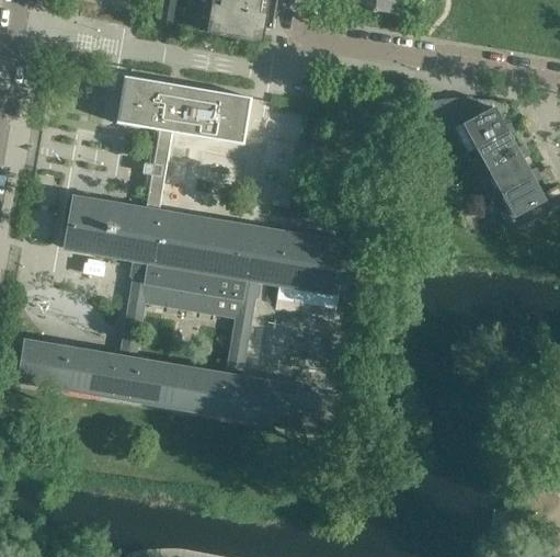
[(179,24),(182,0),(168,0),(164,22),(179,24)]
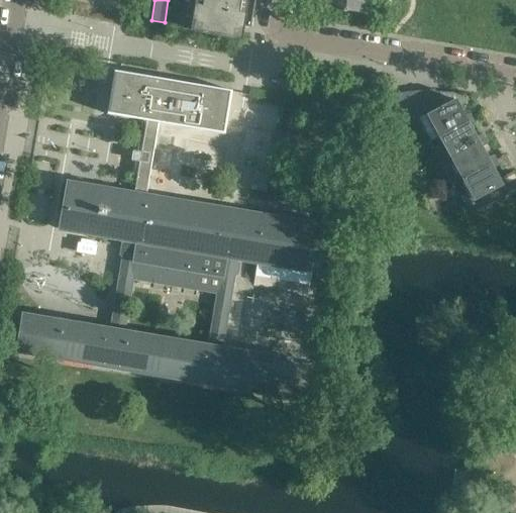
[(251,13),(253,0),(187,0),(187,2),(251,13)]
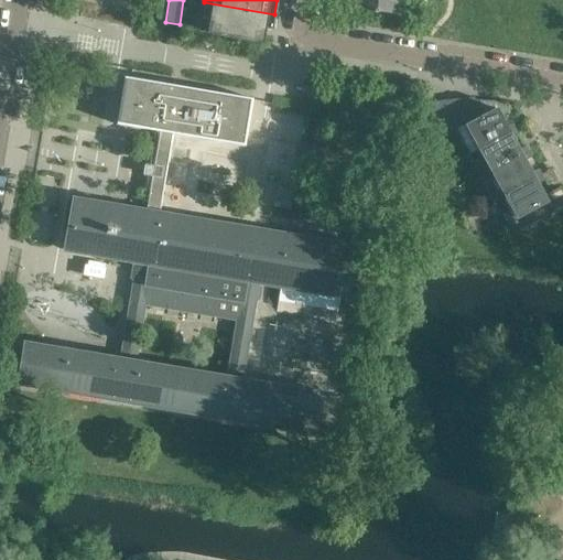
[(394,11),(396,0),(355,0),(355,4),(372,8),(372,9),(377,10),(377,8),(394,11)]
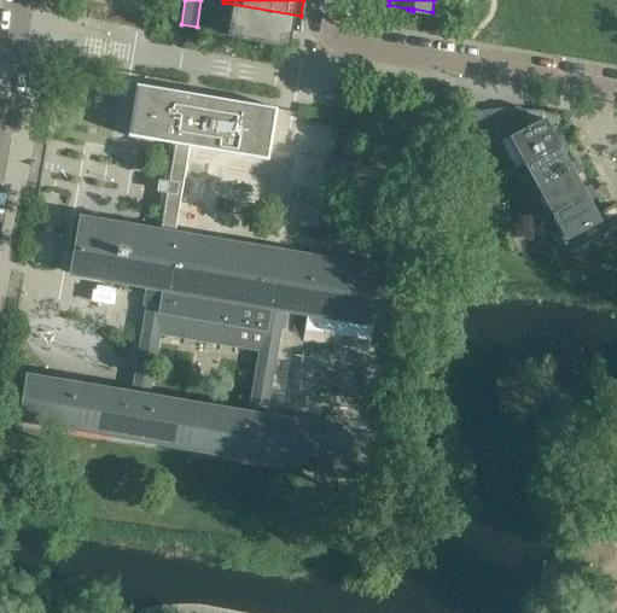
[(298,29),(301,16),(223,3),(222,17),(232,18),(230,33),(286,42),(289,28),(298,29)]
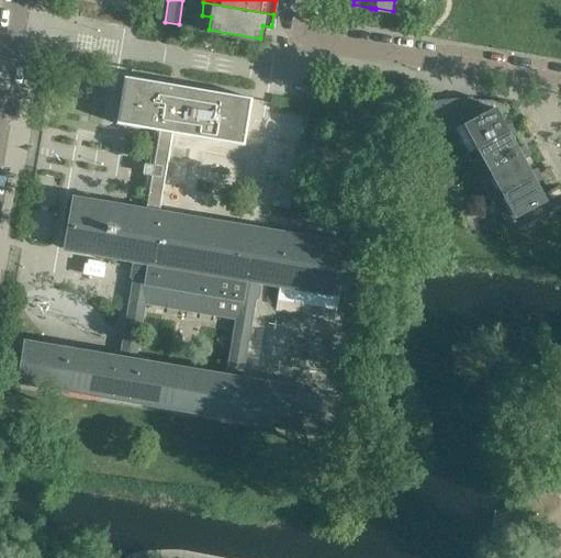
[(244,142),(251,96),(168,81),(123,74),(115,121),(158,127),(145,208),(158,210),(172,130),(244,142)]
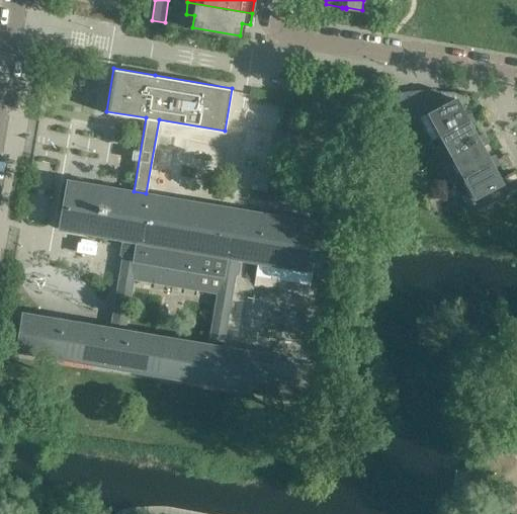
[(443,103),(435,88),(434,86),(422,87),(425,112),(427,112),(443,103)]
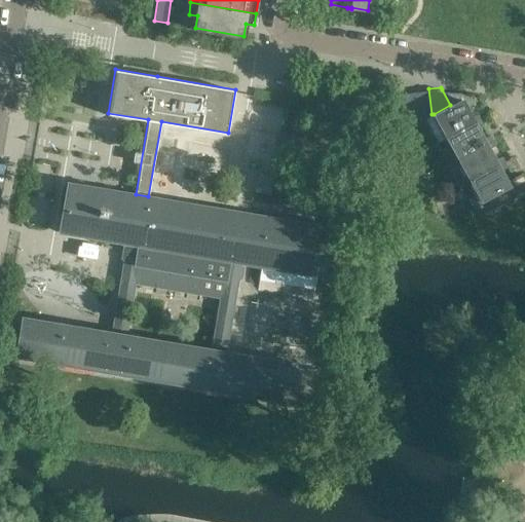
[(432,114),(428,88),(416,89),(419,115),(432,114)]
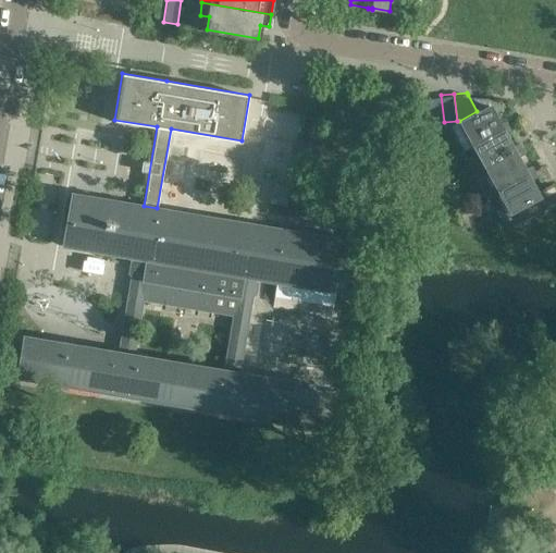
[(444,122),(441,95),(429,96),(431,123),(444,122)]
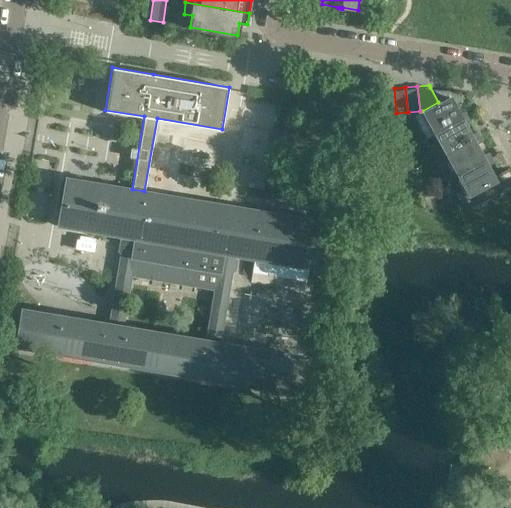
[(459,112),(455,103),(459,99),(460,99),(455,89),(443,88),(430,87),(438,102),(422,111),(433,132),(462,117),(464,121),(470,118),(465,109),(459,112)]
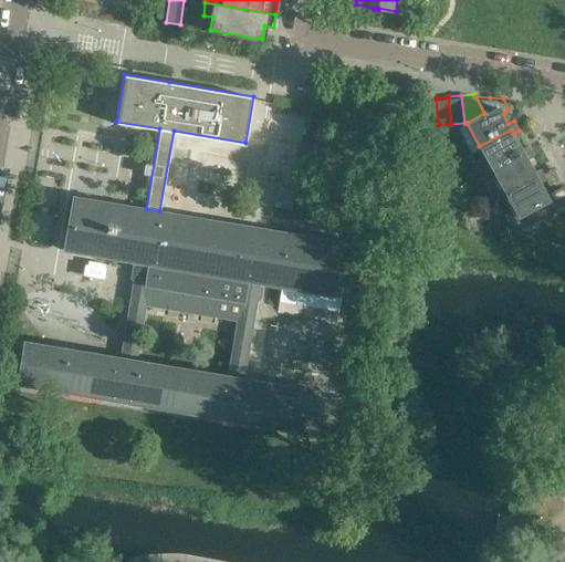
[(438,125),(436,97),(422,100),(425,126),(438,125)]
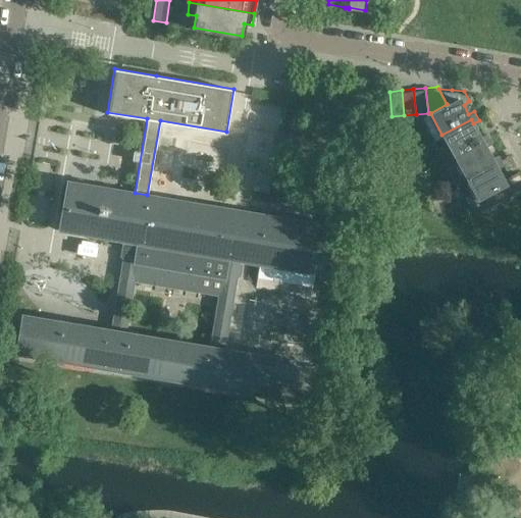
[(491,142),(486,132),(480,136),(473,123),(471,119),(441,135),(454,156),(482,141),(485,145),(491,142)]
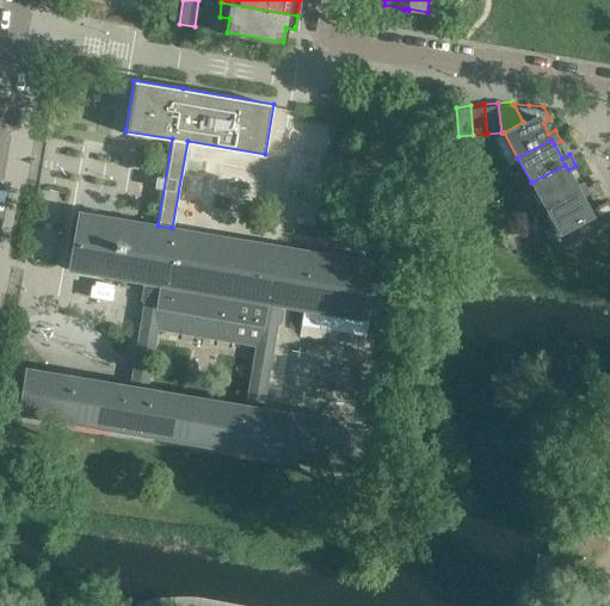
[(589,190),(583,179),(575,183),(568,169),(565,165),(531,183),(544,208),(578,189),(581,195),(589,190)]
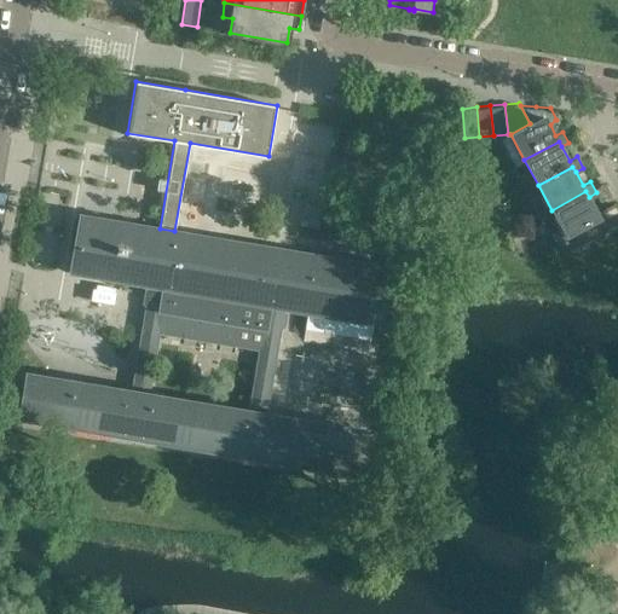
[(617,221),(617,210),(613,202),(596,210),(589,197),(585,191),(552,210),(572,248),(617,221)]
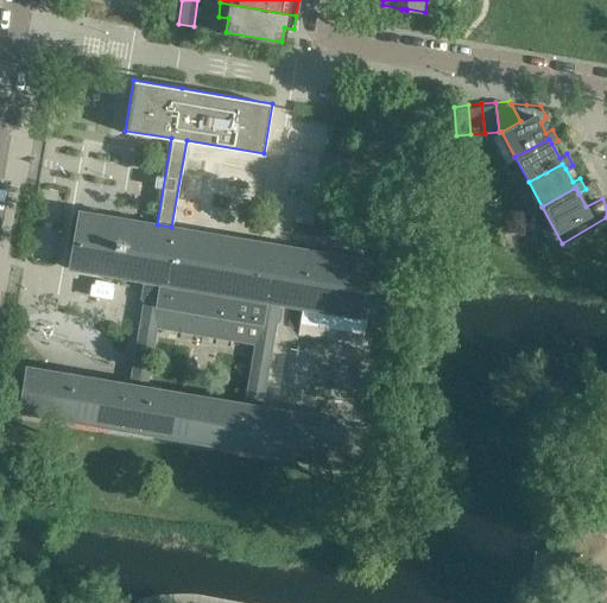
[(27,367),(20,408),(354,465),(361,424),(259,406),(277,300),(379,317),(389,262),(171,227),(157,224),(80,211),(70,265),(147,278),(131,375),(130,383),(68,374),(27,367)]
